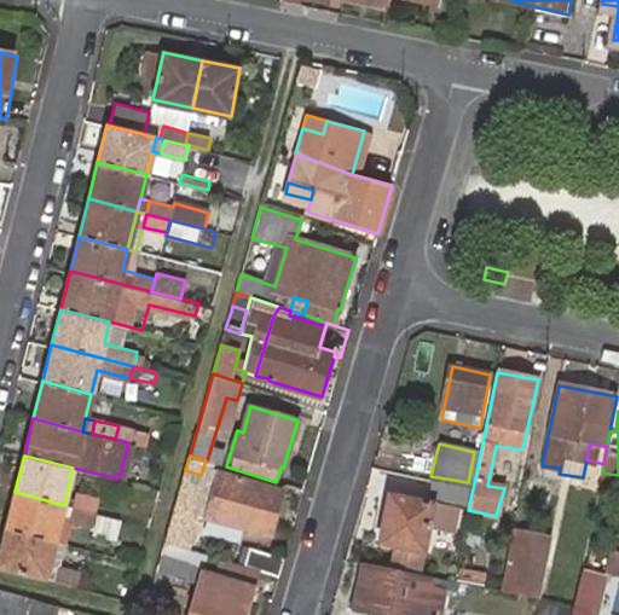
[(201,475),(185,470),(180,488),(196,492),(201,475)]
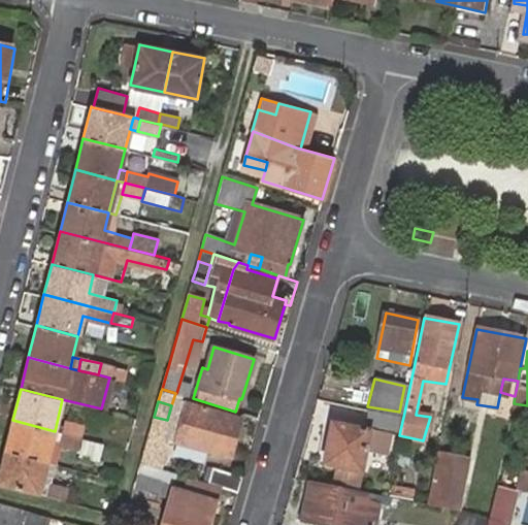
[(175,441),(230,458),(242,419),(188,403),(175,441)]
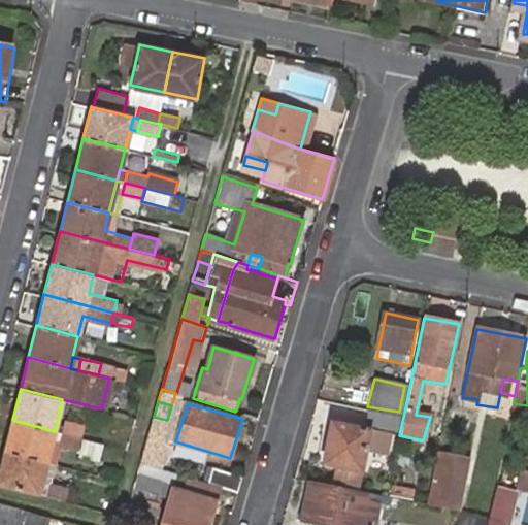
[(399,412),(367,406),(364,422),(400,430),(404,413),(399,412)]
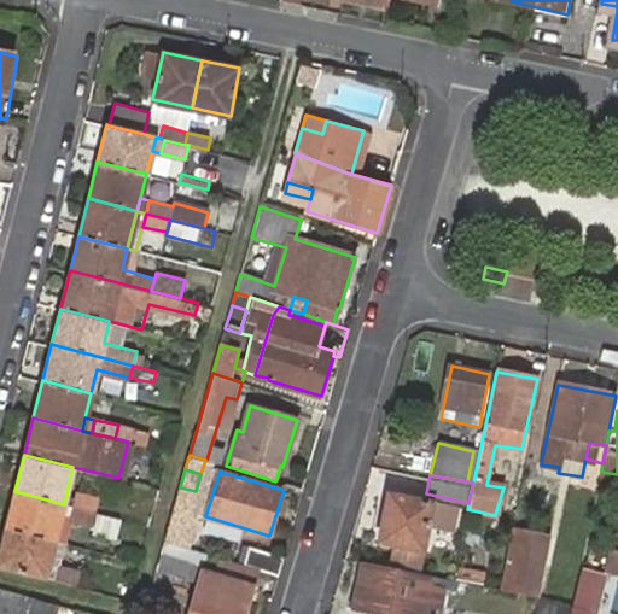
[(180,487),(164,543),(184,549),(191,522),(186,522),(196,491),(180,487)]
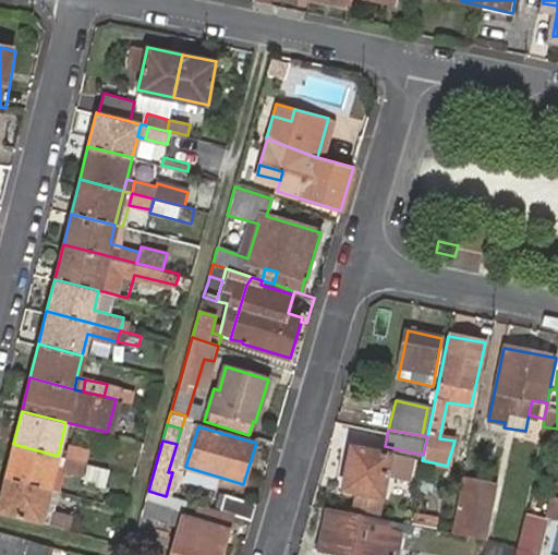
[(58,456),(13,444),(4,478),(49,489),(58,456)]
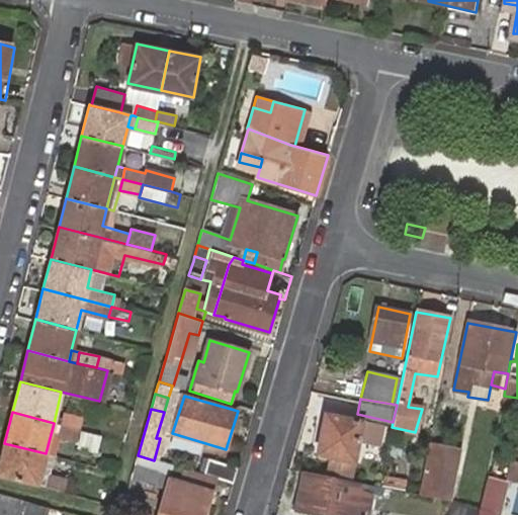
[(64,414),(62,425),(80,429),(83,418),(64,414)]
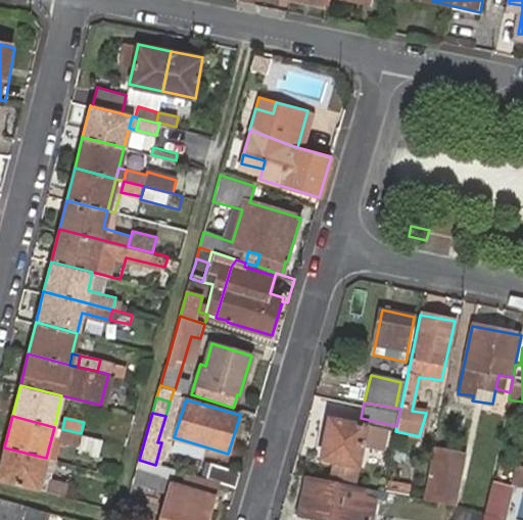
[(335,431),(337,420),(330,418),(328,429),(335,431)]
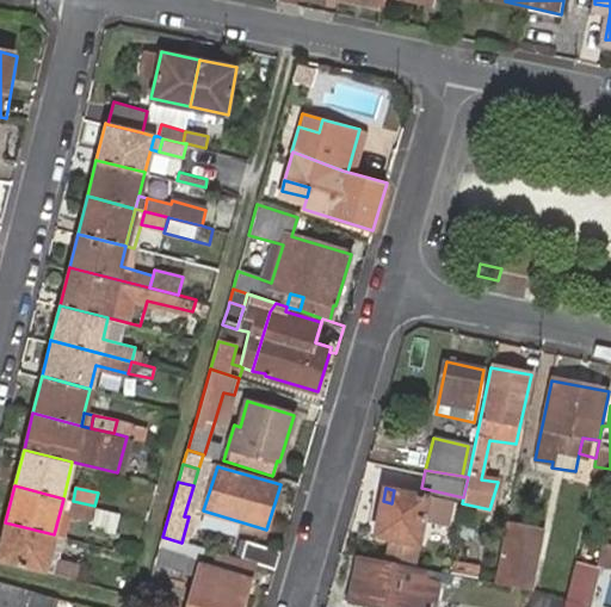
[(393,539),(388,559),(414,564),(418,544),(423,519),(434,521),(451,526),(456,503),(439,500),(394,490),(392,503),(383,501),(375,536),(393,539)]
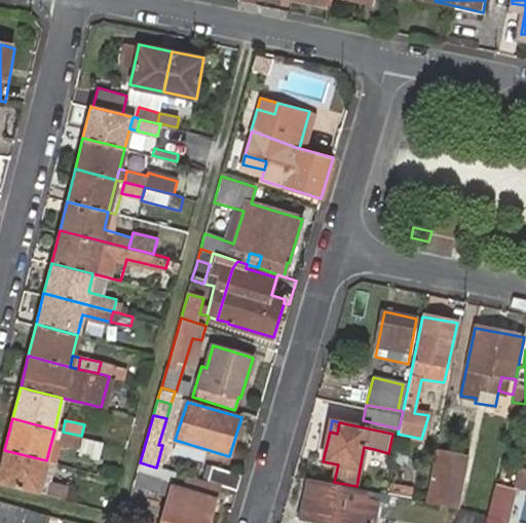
[(81,436),(63,432),(60,441),(78,446),(81,436)]
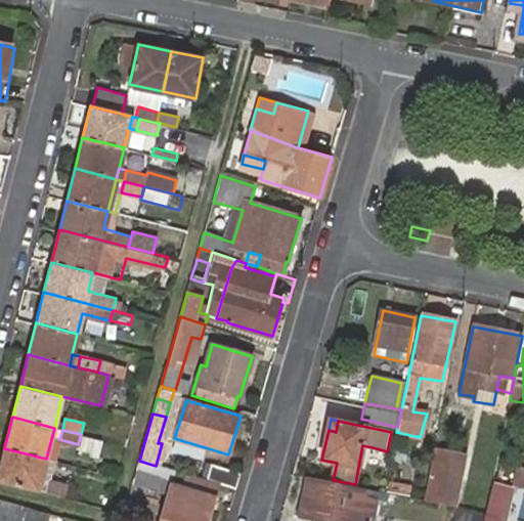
[(101,453),(104,440),(81,434),(78,444),(78,447),(101,453)]
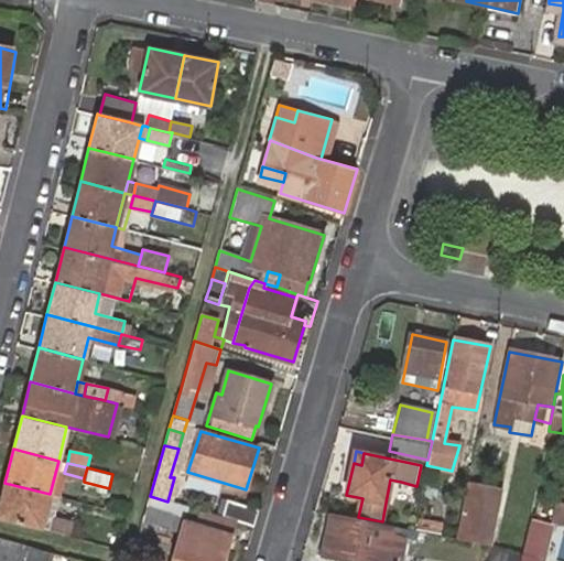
[(50,494),(4,483),(0,500),(0,520),(41,530),(49,498),(50,494)]
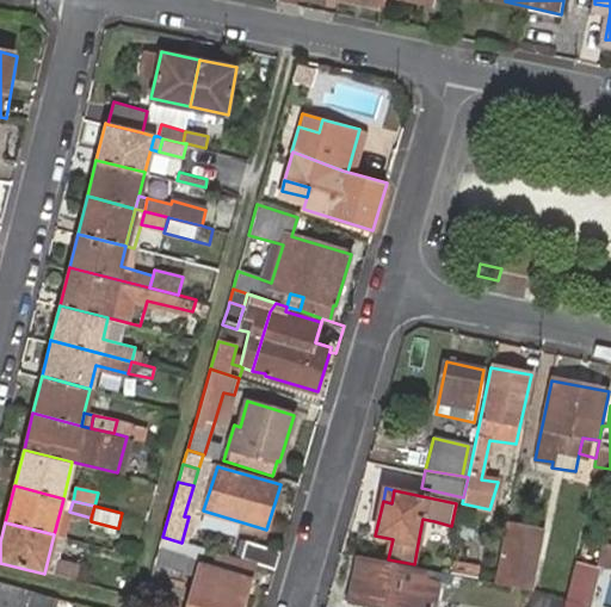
[(510,522),(497,581),(531,589),(535,570),(526,568),(529,549),(539,551),(543,530),(510,522)]
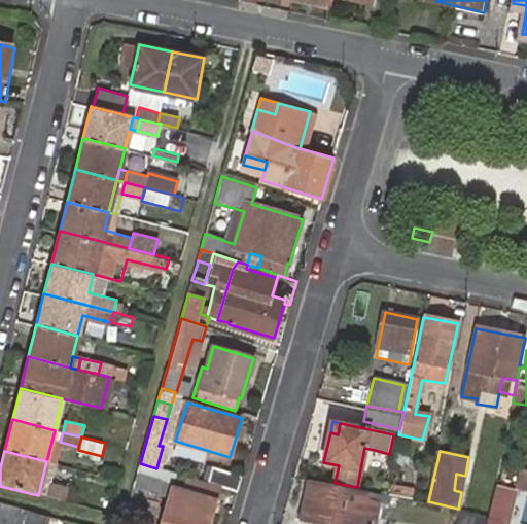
[(140,463),(136,480),(160,487),(164,470),(156,468),(140,463)]
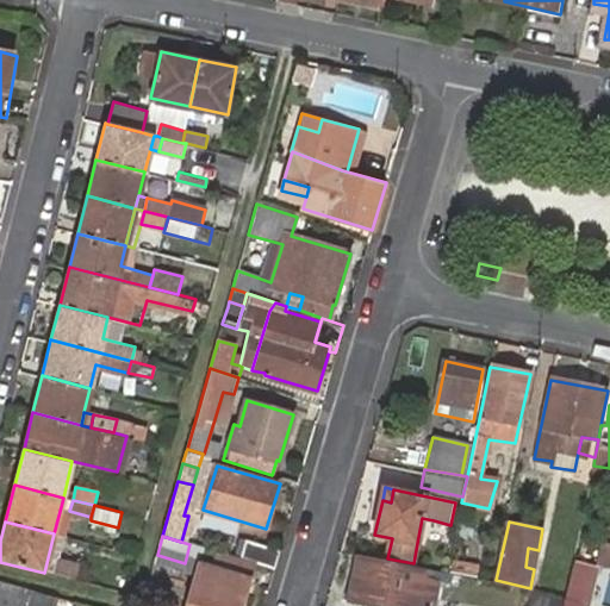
[(53,538),(44,573),(54,575),(56,564),(63,541),(53,538)]
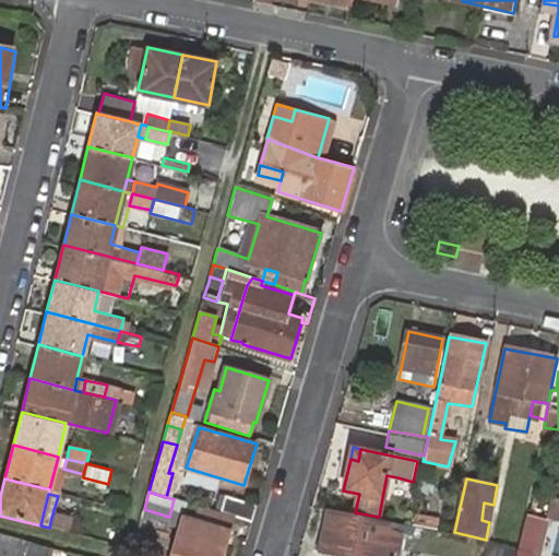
[(234,516),(250,520),(256,504),(223,496),(218,511),(228,515),(234,516)]
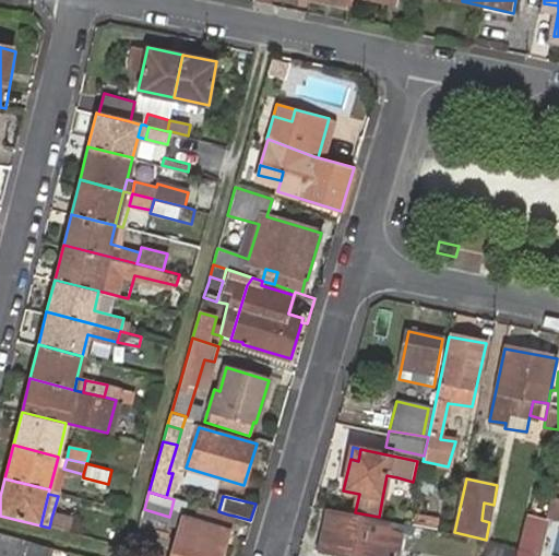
[(174,499),(169,517),(182,521),(183,516),(187,503),(174,499)]
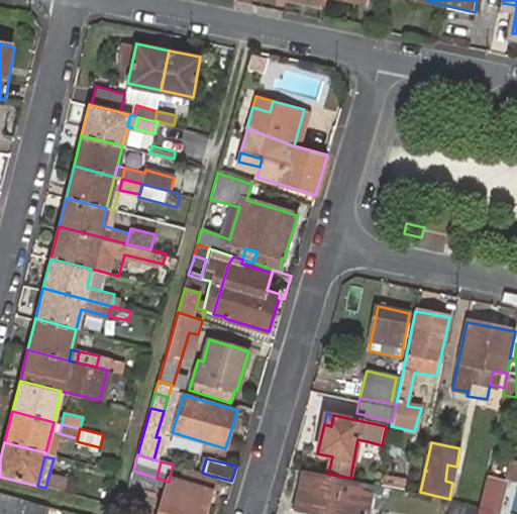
[(170,477),(169,482),(159,513),(204,513),(212,491),(207,489),(211,476),(202,473),(173,465),(170,477)]
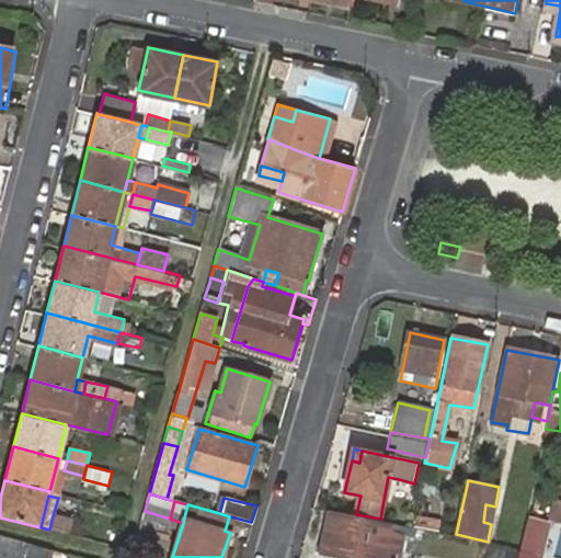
[(491,524),(495,507),(485,504),(483,522),(491,524)]
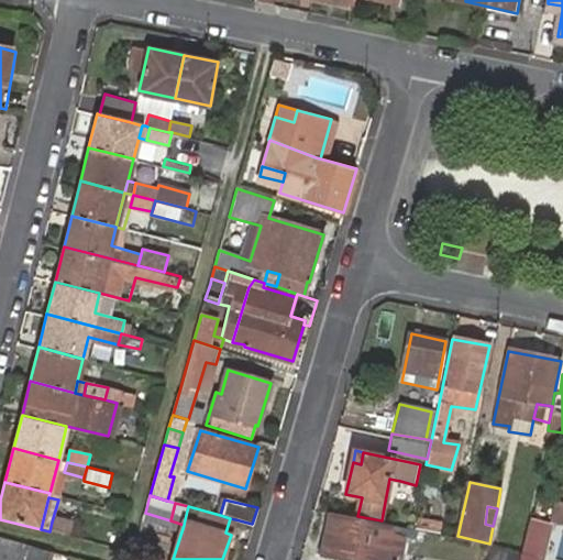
[(357,516),(331,511),(322,552),(359,559),(385,559),(387,552),(392,531),(405,535),(405,536),(416,538),(418,528),(414,527),(382,520),(357,516)]
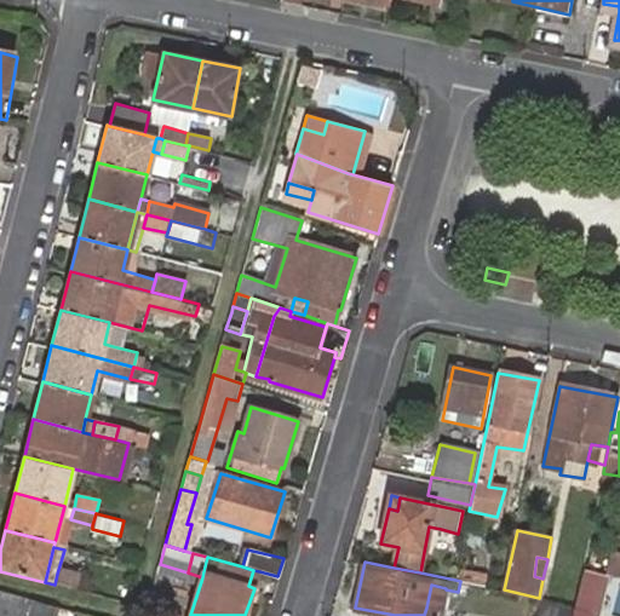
[(562,602),(577,604),(581,585),(585,566),(568,562),(564,575),(568,576),(562,602)]
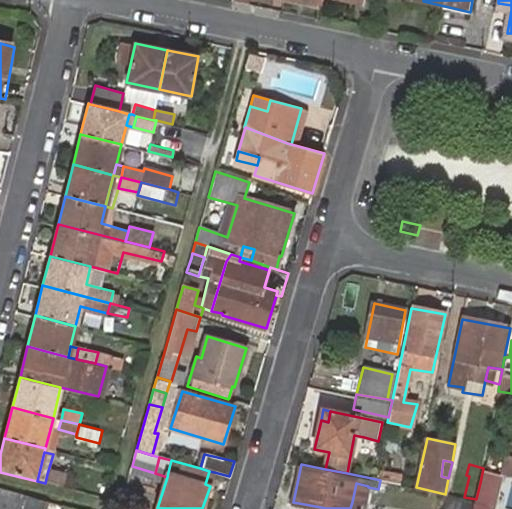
[(480,483),(500,488),(503,474),(483,468),(480,483)]
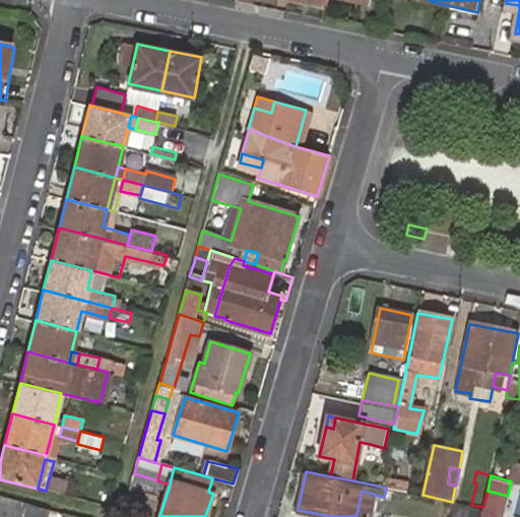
[(213,494),(217,479),(212,478),(208,492),(213,494)]
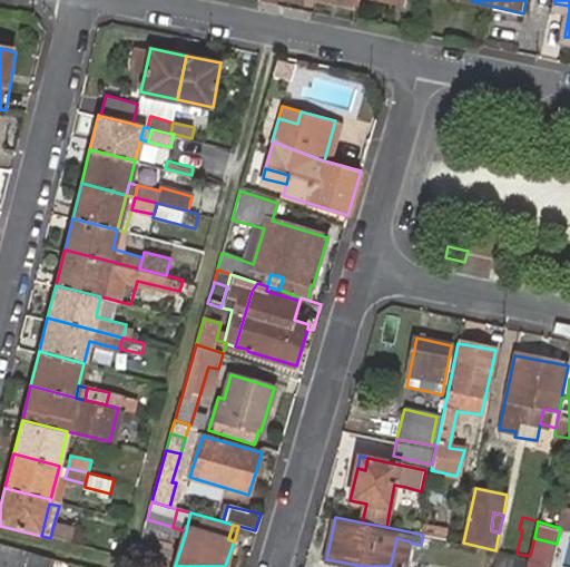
[(52,528),(50,538),(71,544),(75,533),(52,528)]
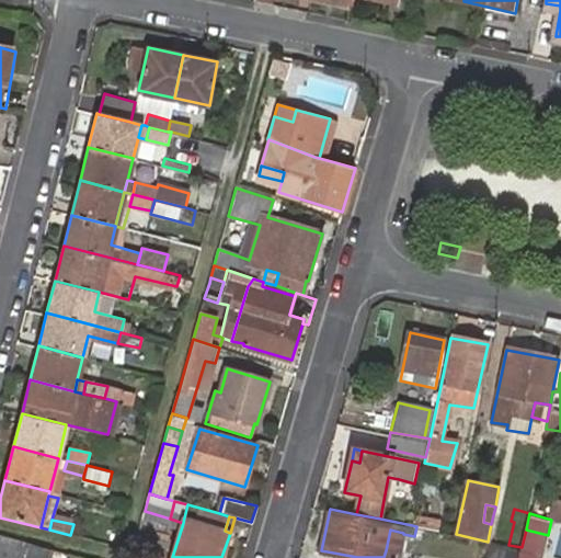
[(390,530),(386,550),(400,553),(403,534),(403,533),(390,530)]
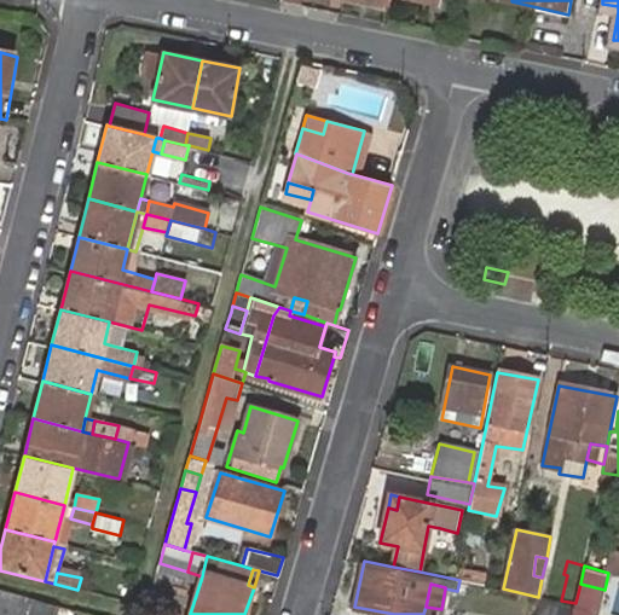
[(576,603),(572,614),(599,614),(605,590),(580,584),(576,603)]
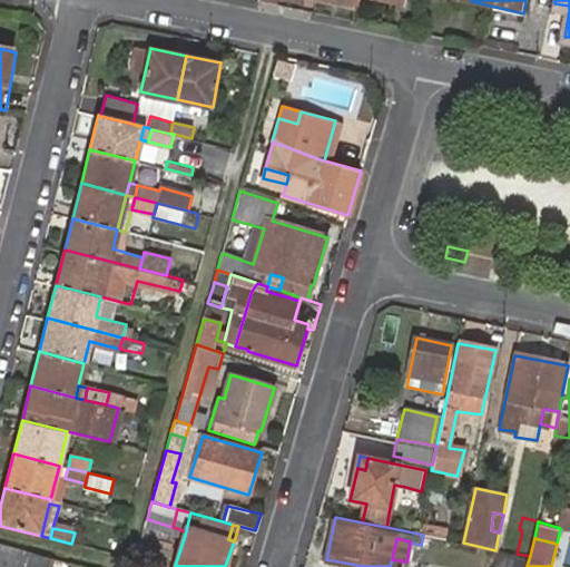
[(0,544),(0,566),(49,566),(52,559),(0,544)]
